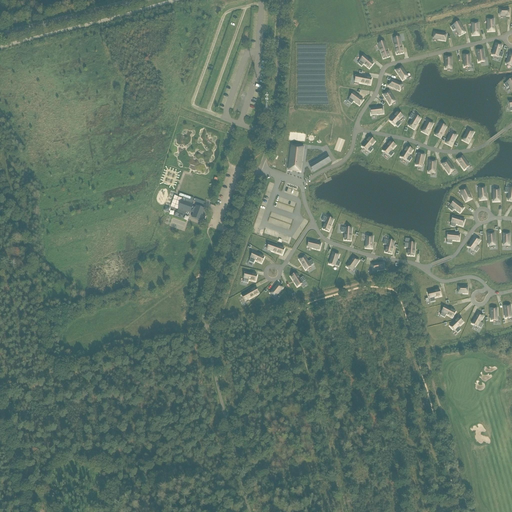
[(454,26),(450,28),(453,32),(456,30),(459,36),(465,33),(461,27),(462,27),(459,22),(453,25),(454,26)]
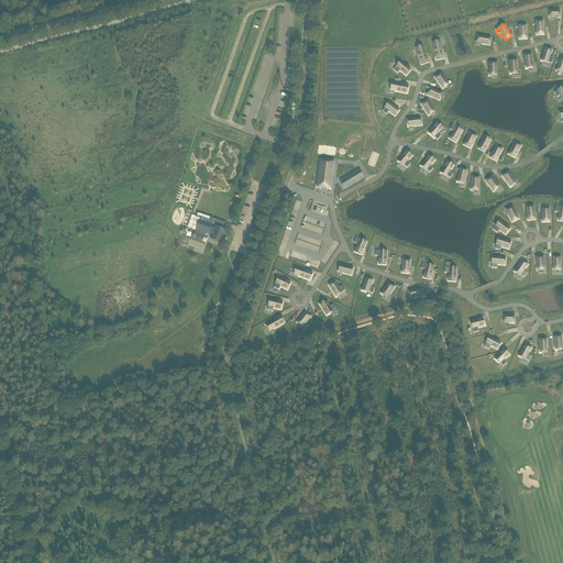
[(477,36),(476,43),(489,45),(490,39),(477,36)]
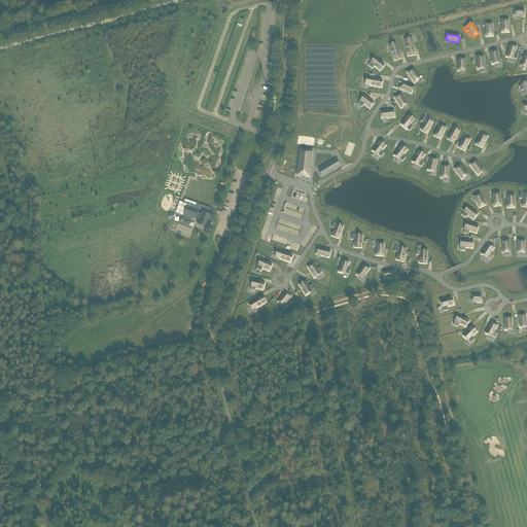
[(412,39),(405,40),(407,48),(409,57),(415,56),(413,46),(412,39)]
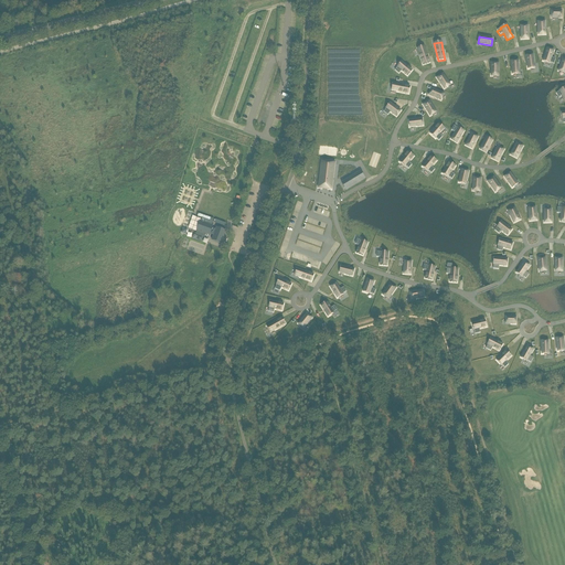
[(424,46),(417,49),(423,65),(429,63),(424,46)]
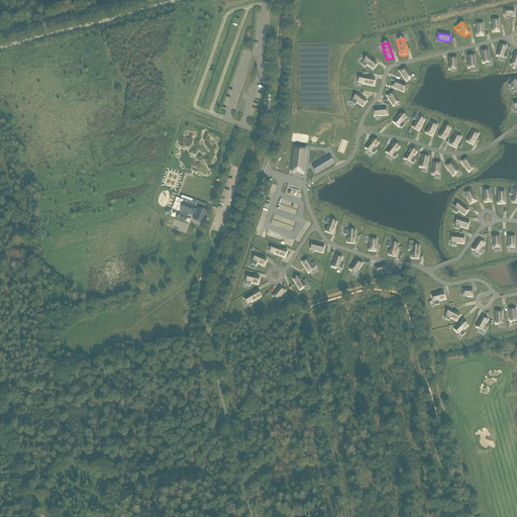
[(499,50),(497,57),(503,58),(507,59),(508,55),(505,54),(505,53),(507,46),(501,44),(499,50)]
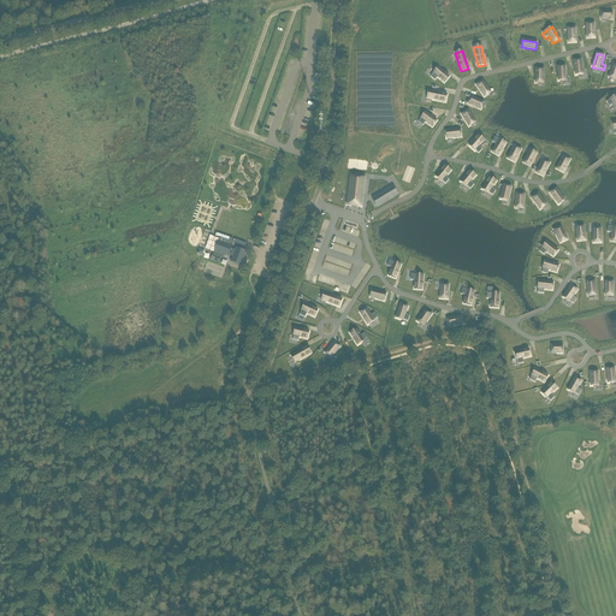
[(581,60),(574,61),(574,69),(575,76),(584,75),(582,69),(581,60)]
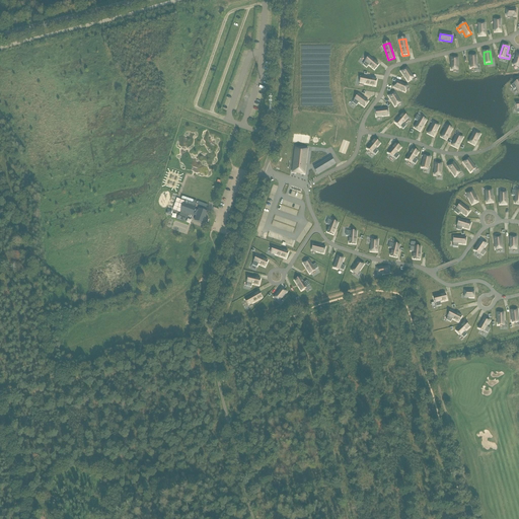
[(365,63),(363,65),(366,68),(369,65),(374,70),(378,65),(369,57),(365,62),(365,63)]
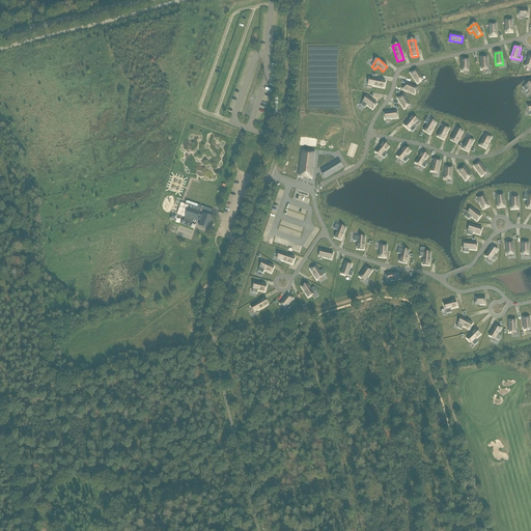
[(416,70),(411,74),(417,84),(423,80),(416,70)]
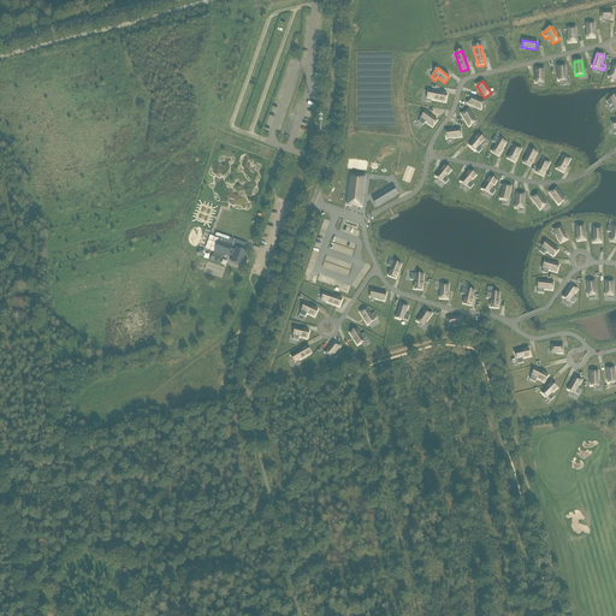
[(428,92),(427,99),(445,102),(446,95),(428,92)]
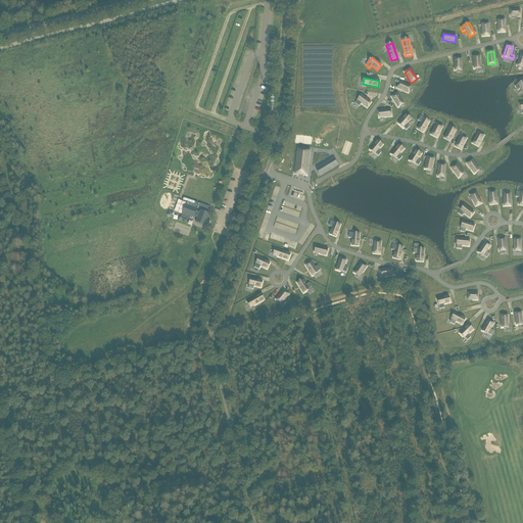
[(399,82),(396,88),(408,93),(411,87),(399,82)]
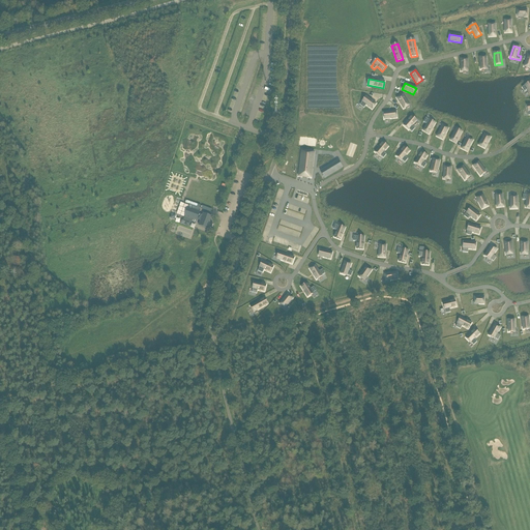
[(403,95),(396,98),(403,109),(409,106),(403,95)]
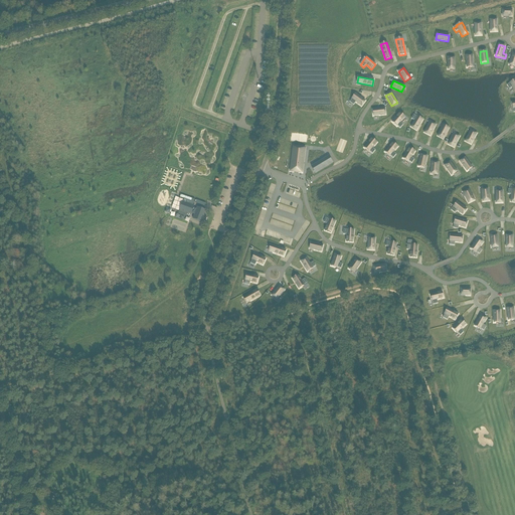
[(352,100),(350,103),(353,105),(356,103),(361,107),(365,102),(355,94),(351,100),(352,100)]
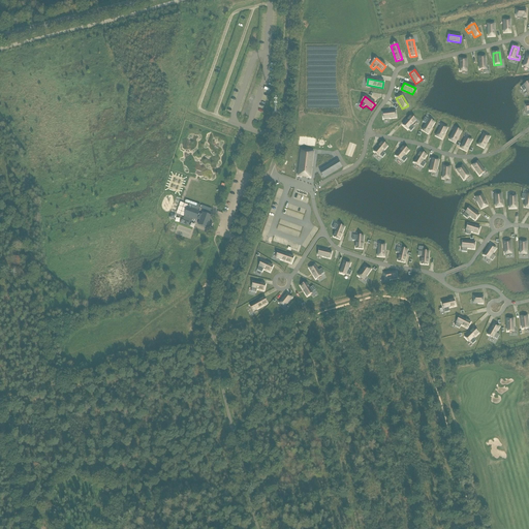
[(411,116),(403,125),(408,130),(408,129),(411,132),(414,128),(411,126),(416,121),(411,116)]
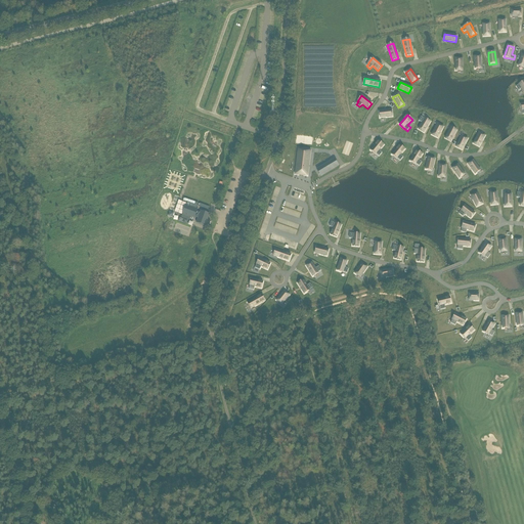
[(422,123),(419,129),(424,133),(430,122),(425,119),(424,119),(421,118),(419,121),(422,123)]
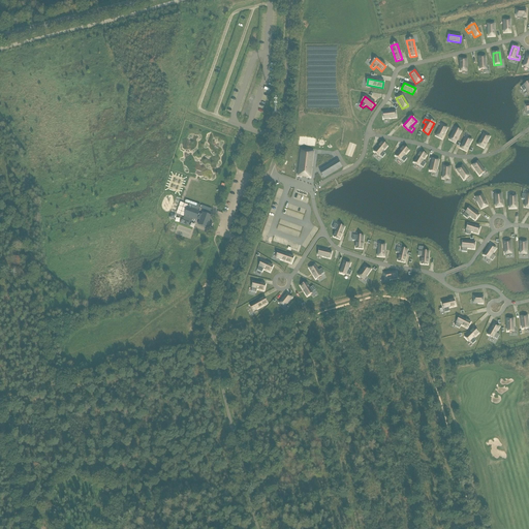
[(441,125),(436,136),(441,139),(447,128),(441,125)]
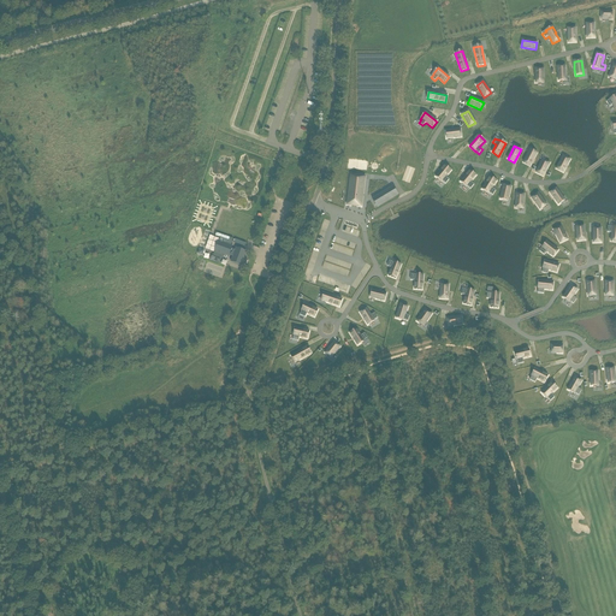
[(529,150),(523,163),(529,166),(537,154),(529,150)]
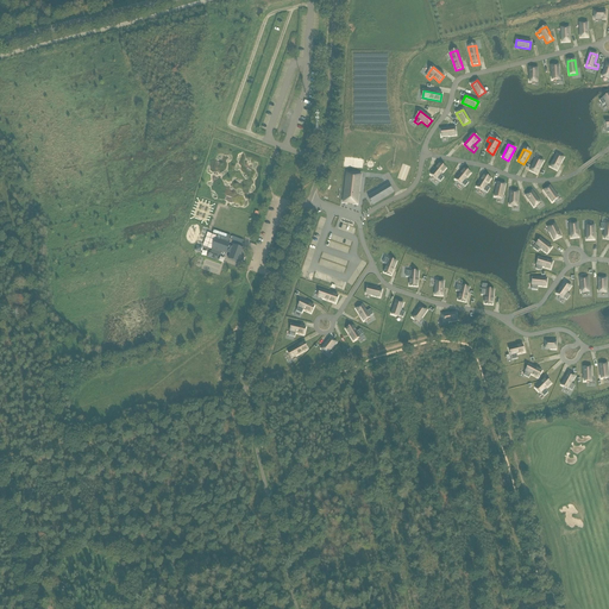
[(557,155),(551,168),(557,170),(564,158),(557,155)]
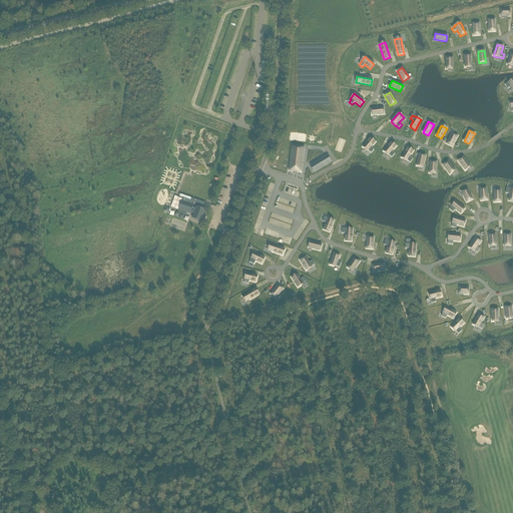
[(452,133),(446,144),(452,147),(458,136),(452,133)]
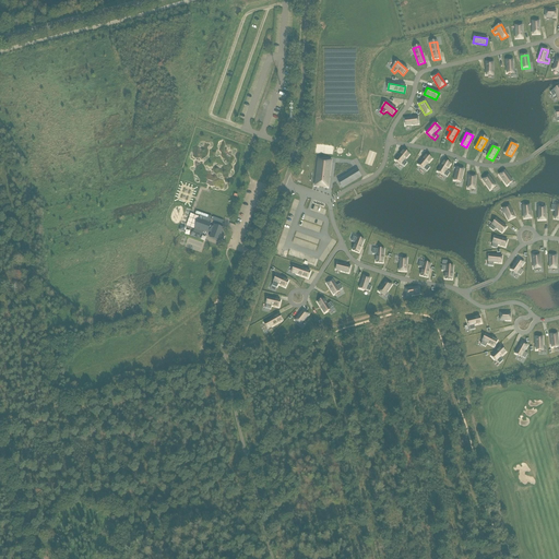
[(404,151),(395,161),(401,165),(404,167),(407,164),(404,161),(409,155),(404,151)]
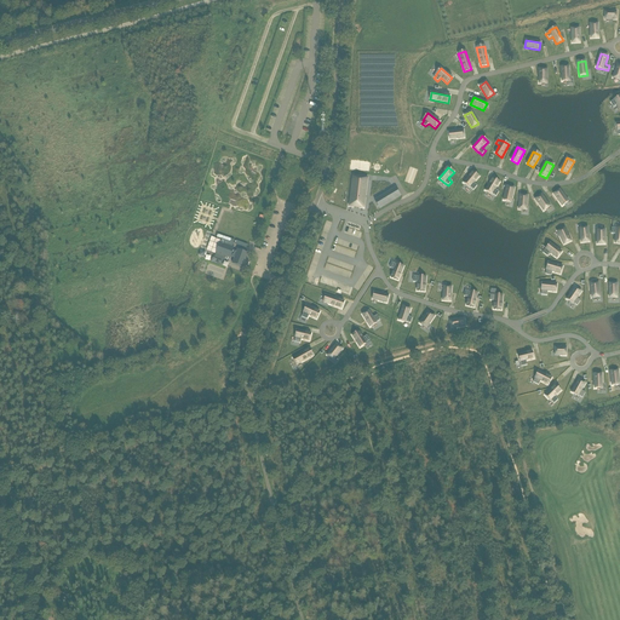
[(395,182),(399,173),(392,171),(389,178),(395,182)]
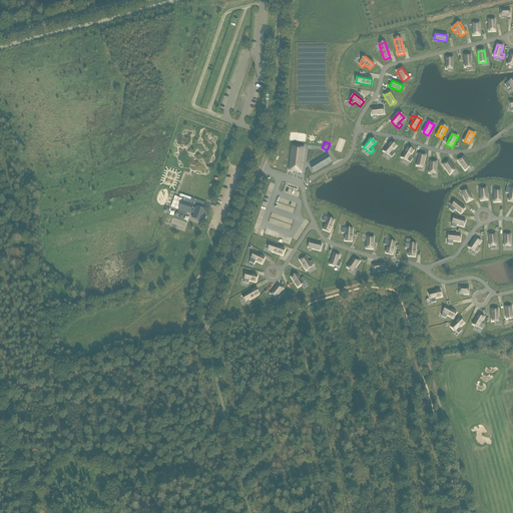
[(392,142),(384,151),(389,155),(392,157),(395,154),(392,152),(396,146),(392,142)]
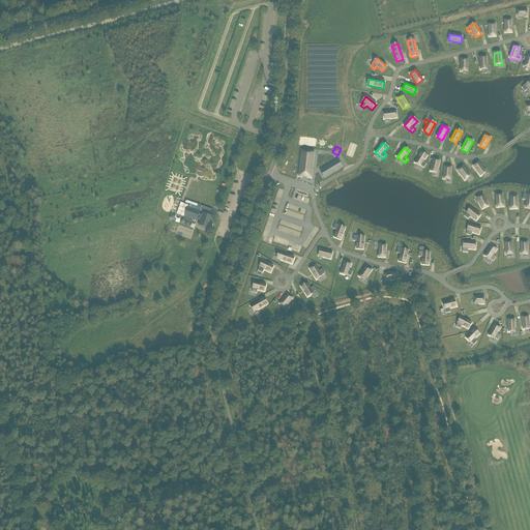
[(301,151),(298,176),(311,178),(312,168),(314,154),(314,152),(301,151)]
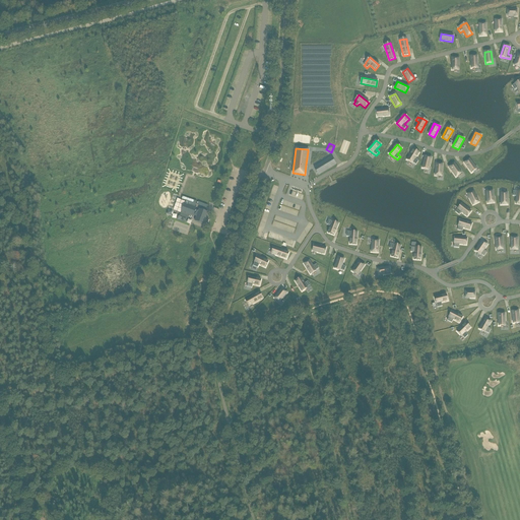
[(413,149),(407,160),(412,164),(415,165),(418,161),(415,159),(419,153),(413,149)]
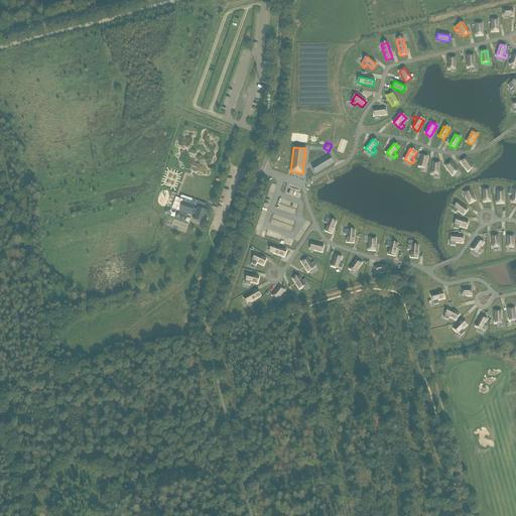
[(421,155),(419,167),(425,168),(428,156),(421,155)]
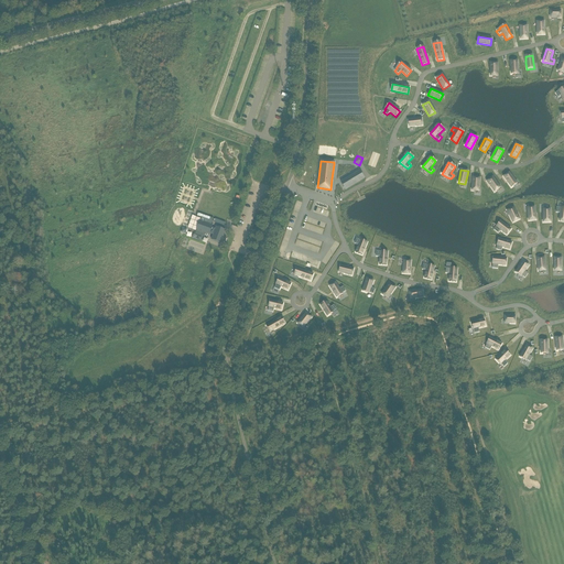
[(360,171),(340,183),(345,190),(364,179),(360,171)]
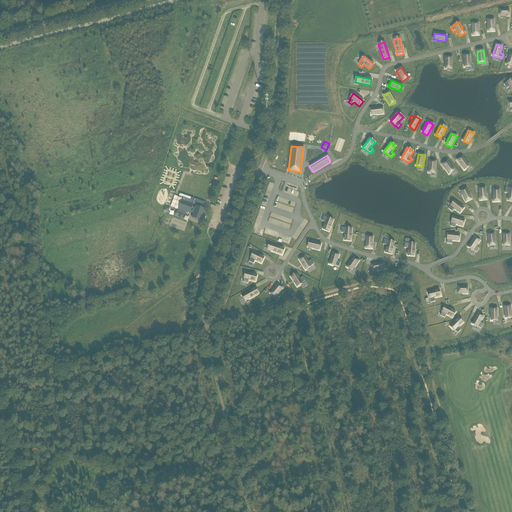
[(462,157),(457,161),(464,170),(469,167),(462,157)]
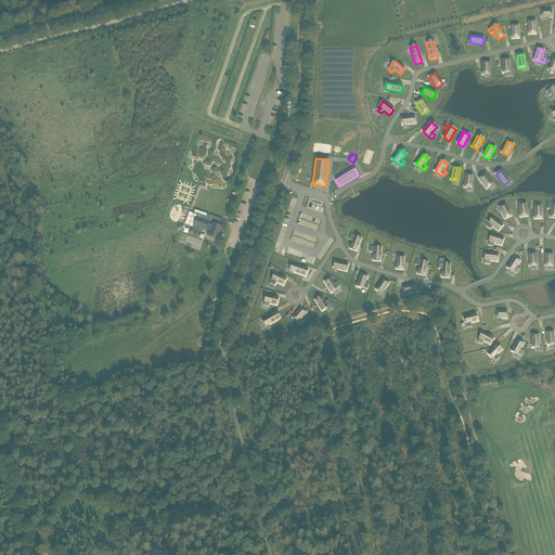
[(485,175),(479,179),(487,189),(492,185),(485,175)]
